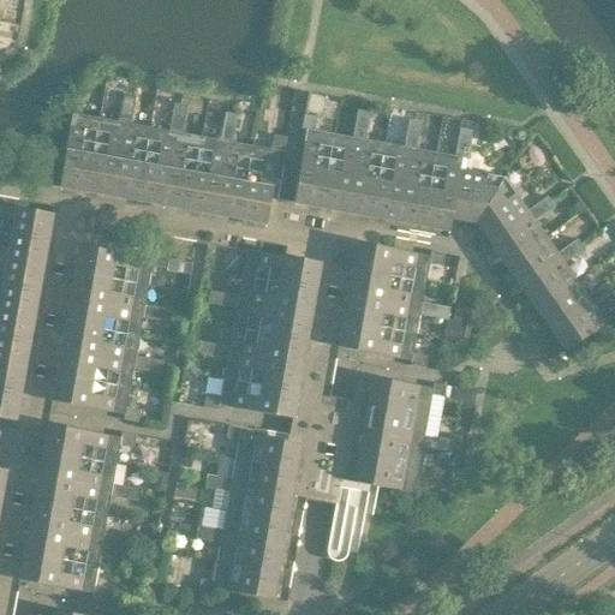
[(123,95),(118,123),(71,114),(66,143),(58,142),(54,161),(63,163),(60,177),(61,177),(59,190),(85,195),(100,197),(102,184),(112,186),(109,199),(150,207),(153,193),(175,197),(173,210),(186,213),(213,218),(215,204),(226,207),(224,220),(238,222),(264,227),(267,214),(279,153),(284,154),(286,138),(274,136),(270,150),(232,143),(237,115),(225,113),(220,142),(181,135),(186,106),(174,103),(168,132),(130,125),(135,97),(123,95)]
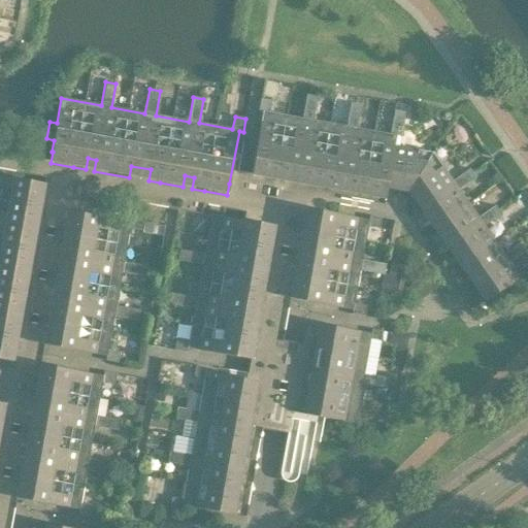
[(378,187),(385,188),(387,177),(388,177),(393,146),(395,146),(396,136),(400,137),(405,112),(394,111),(390,135),(357,129),(361,105),(351,103),(347,127),(312,121),(318,97),(306,95),(302,120),(269,113),(271,101),(261,99),(258,111),(263,112),(254,164),(252,176),(289,184),(291,171),(305,173),(303,186),(332,191),(334,178),(349,182),(347,194),(376,199),(378,187)]
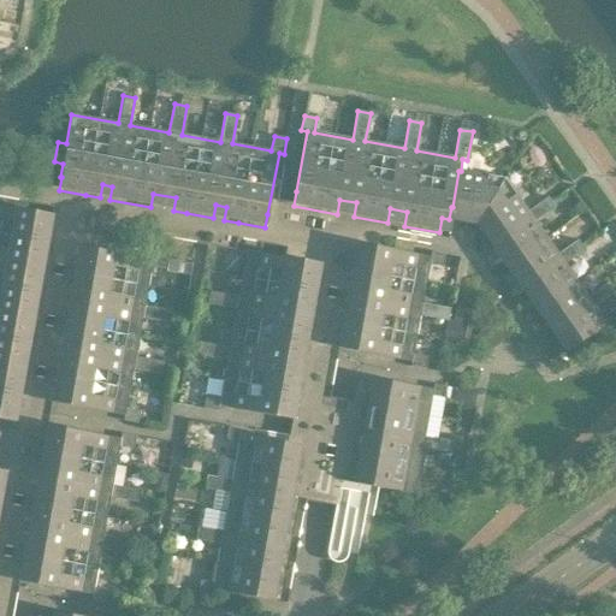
[(449,219),(475,224),(505,179),(461,171),(458,171),(452,207),(451,207),(449,219)]
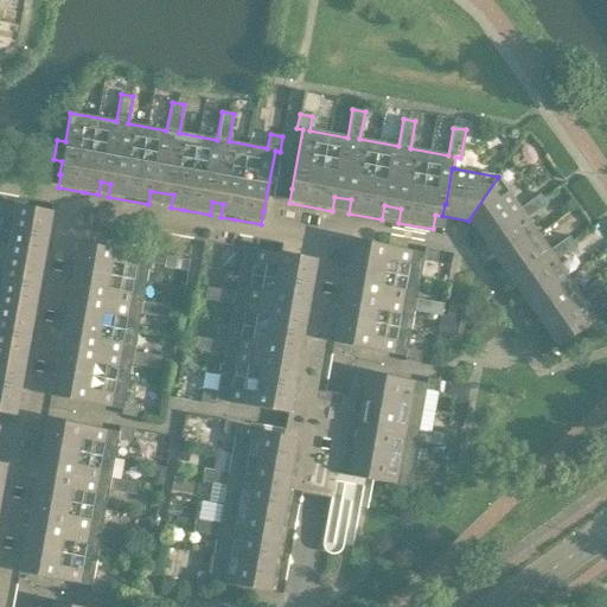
[(468,221),(484,242),(523,215),(521,210),(498,177),(468,221)]
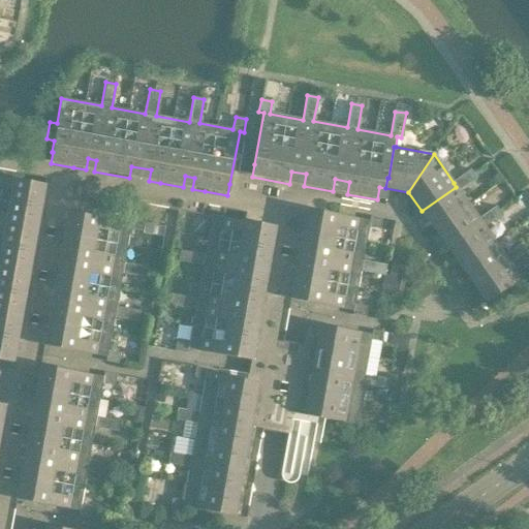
[(471,170),(462,177),(468,185),(477,179),(471,170)]
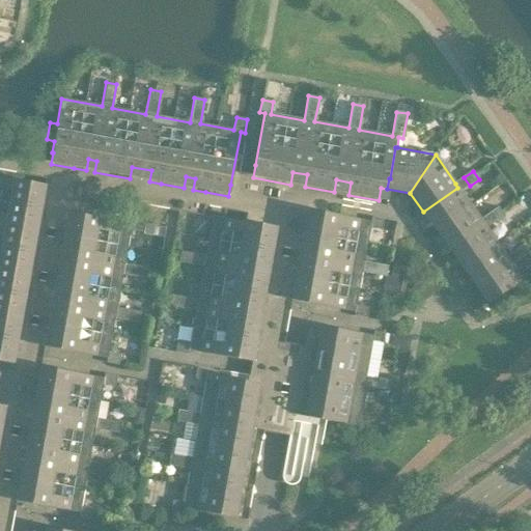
[(33,184),(0,177),(0,362),(1,363),(1,362),(14,364),(20,328),(7,325),(10,308),(22,310),(27,285),(16,283),(17,273),(19,263),(30,266),(34,241),(23,239),(26,223),(38,225),(46,187),(33,185),(33,184)]
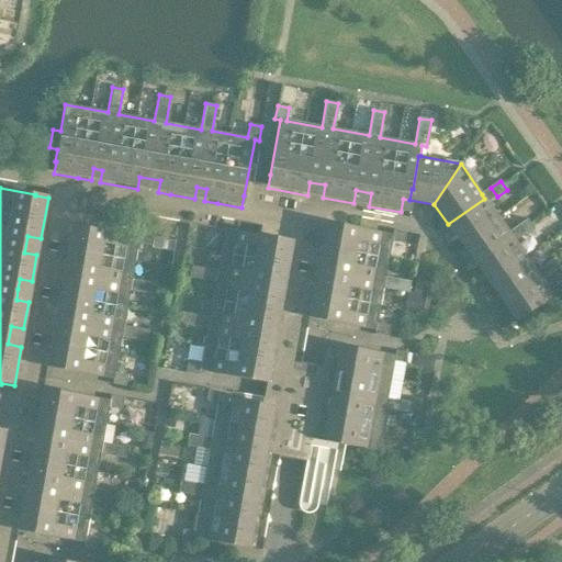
[(487,203),(497,197),(491,188),(482,194),(484,199),(448,224),(461,243),(498,217),(487,203)]
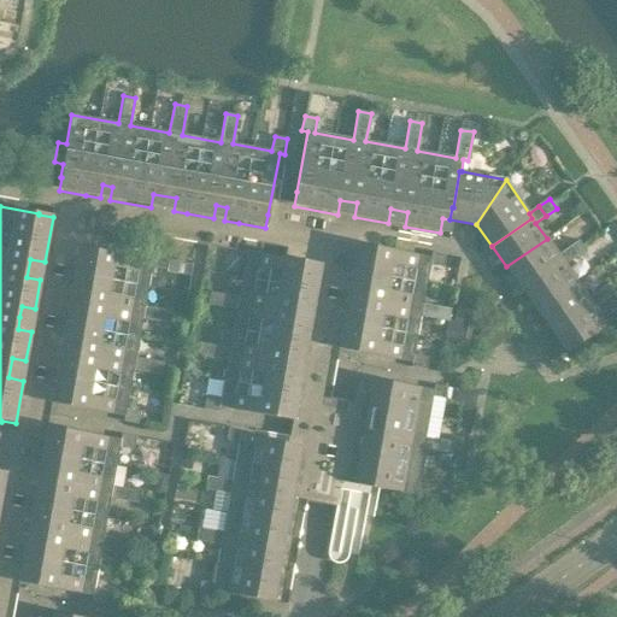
[(558,256),(547,239),(506,266),(522,288),(562,260),(558,256)]
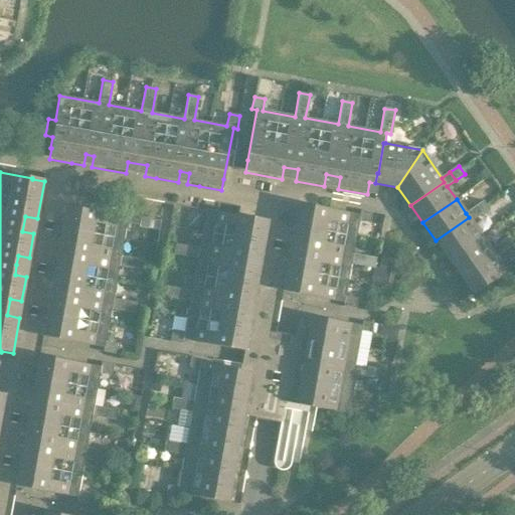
[(483,201),(475,207),(481,215),(489,209),(483,201)]
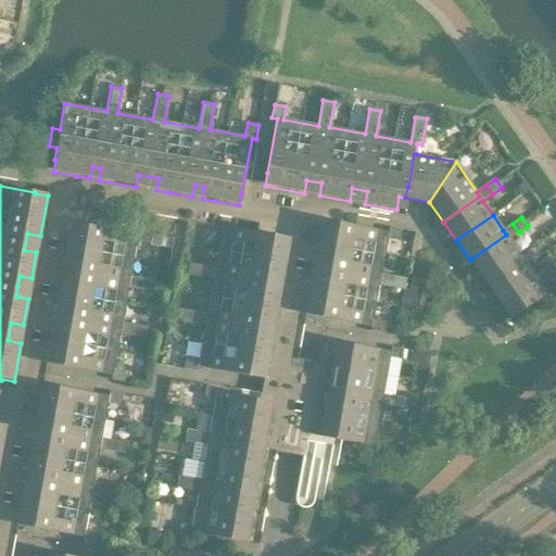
[(381,275),(384,256),(388,239),(400,241),(402,230),(389,228),(388,232),(333,223),(333,224),(320,220),(316,245),(317,245),(315,257),(327,260),(324,280),(312,278),(310,290),(308,290),(304,314),(317,316),(316,317),(371,327),(370,331),(383,333),(386,323),(373,320),(379,286),(405,290),(406,279),(381,275)]
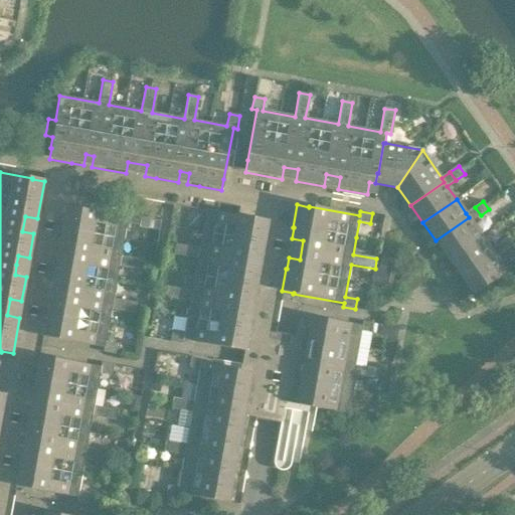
[(53,338),(53,339),(104,348),(103,352),(115,354),(117,344),(106,342),(111,310),(135,314),(137,304),(113,299),(119,267),(143,271),(144,261),(121,256),(127,224),(138,226),(140,215),(128,213),(127,217),(76,208),(76,209),(64,207),(60,229),(61,229),(59,241),(70,243),(67,262),(56,260),(51,284),(62,286),(59,305),(48,303),(46,314),(45,314),(41,336),(53,338)]
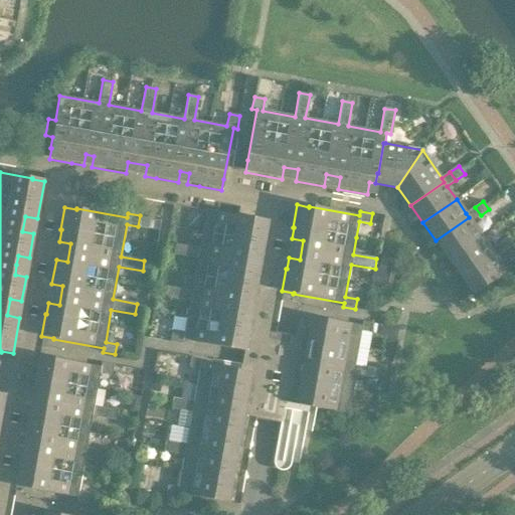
[(475,207),(466,213),(469,217),(436,240),(448,259),(482,235),(472,221),(481,215),(475,207)]
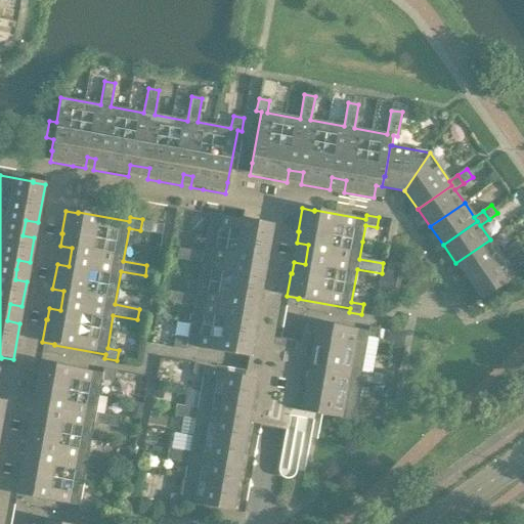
[(176,259),(188,261),(201,263),(194,296),(171,292),(169,302),(192,307),(187,340),(175,338),(173,348),(185,350),(186,346),(237,355),(250,357),(254,335),(253,335),(255,322),(244,320),(247,302),(258,304),(263,278),(252,276),(255,258),(266,260),(270,235),(259,233),(261,223),(210,213),(203,253),(178,249),(176,259)]
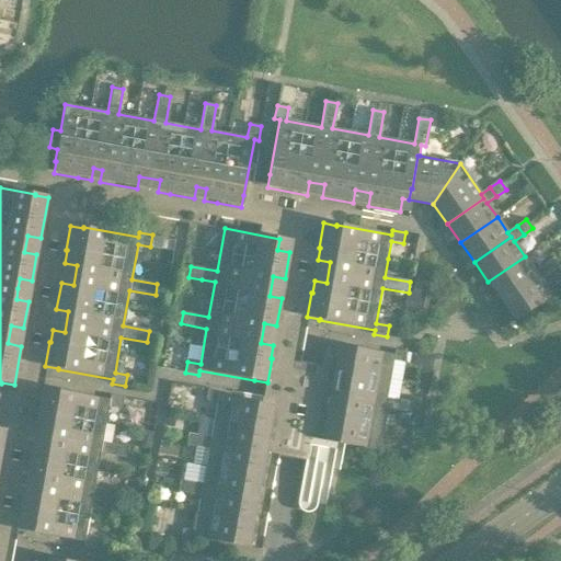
[(535,271),(525,256),(488,282),(502,301),(538,276),(535,271)]
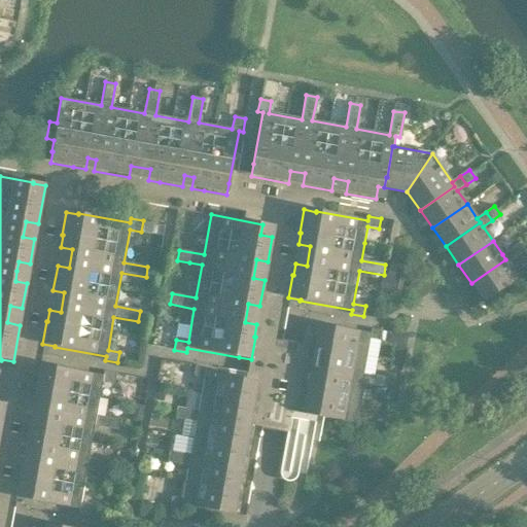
[(520,242),(511,248),(517,257),(526,251),(520,242)]
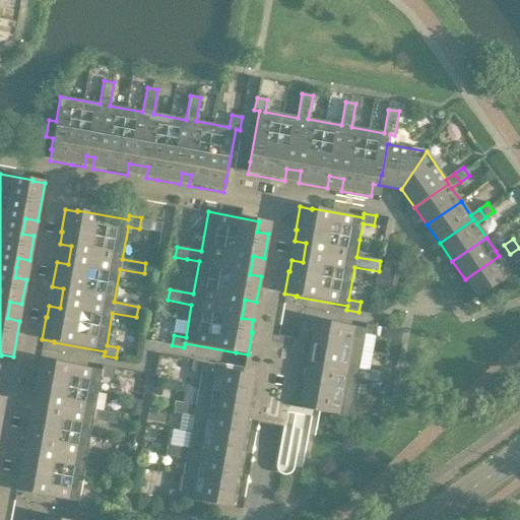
[(504,245),(496,251),(499,256),(465,279),(478,298),(512,274),(502,260),(510,254),(504,245)]
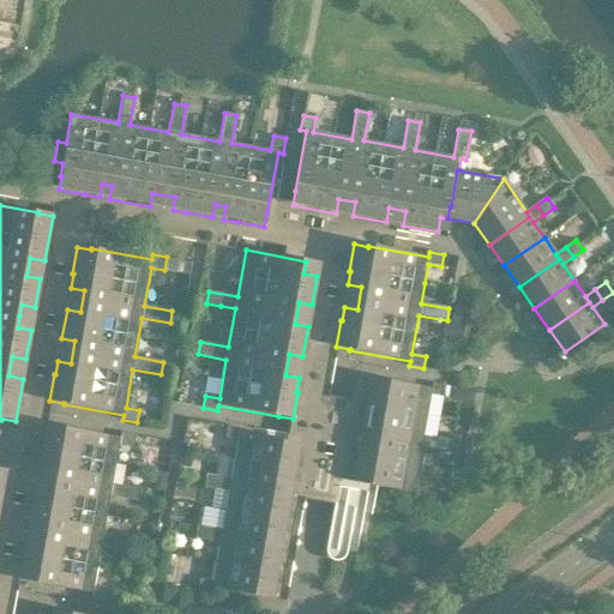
[(372,378),(367,404),(427,415),(431,396),(443,398),(445,386),(432,384),(431,389),(372,378)]
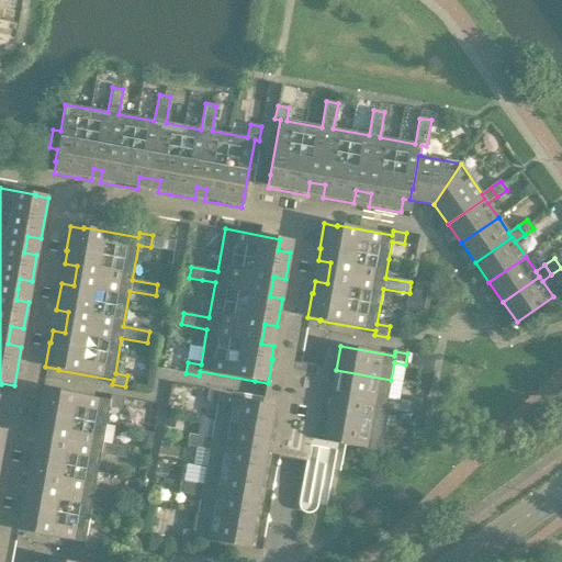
[(386,404),(388,398),(391,380),(336,370),(332,394),(386,404)]
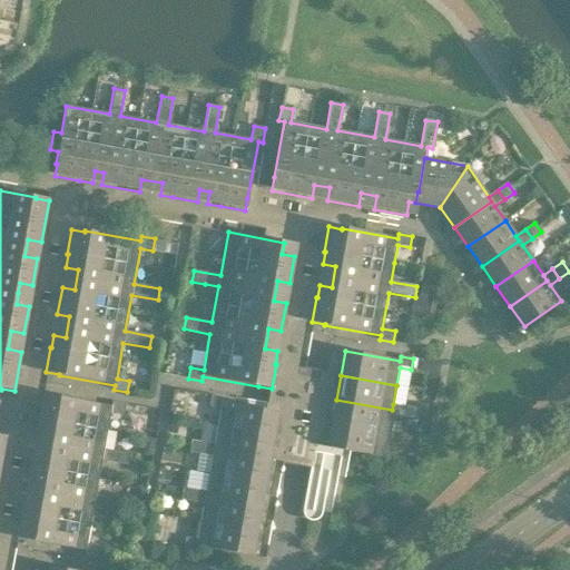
[(130,454),(104,450),(110,413),(123,415),(125,404),(111,402),(111,406),(55,396),(55,397),(41,395),(37,420),(38,420),(36,432),(48,434),(47,445),(45,455),(32,453),(28,480),(40,482),(36,502),(23,500),(21,513),(20,513),(16,538),(29,540),(29,541),(85,551),(85,556),(97,558),(99,547),(87,544),(94,508),(119,513),(121,501),(95,497),(101,461),(128,465),(130,454)]
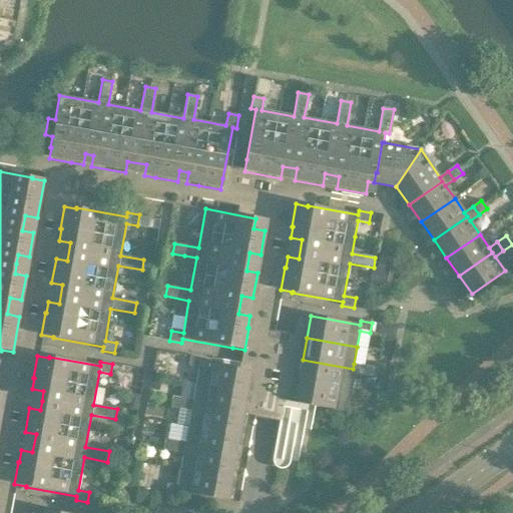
[(195,384),(246,394),(250,371),(200,362),(200,358),(190,356),(188,366),(198,368),(195,384)]
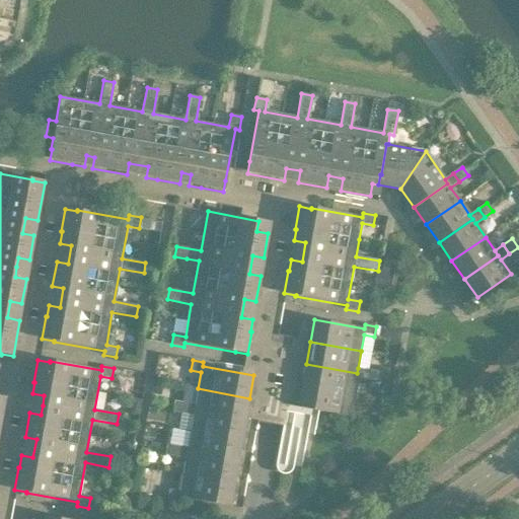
[(306,364),(302,385),(353,394),(356,378),(366,380),(368,369),(358,368),(357,373),(306,364)]
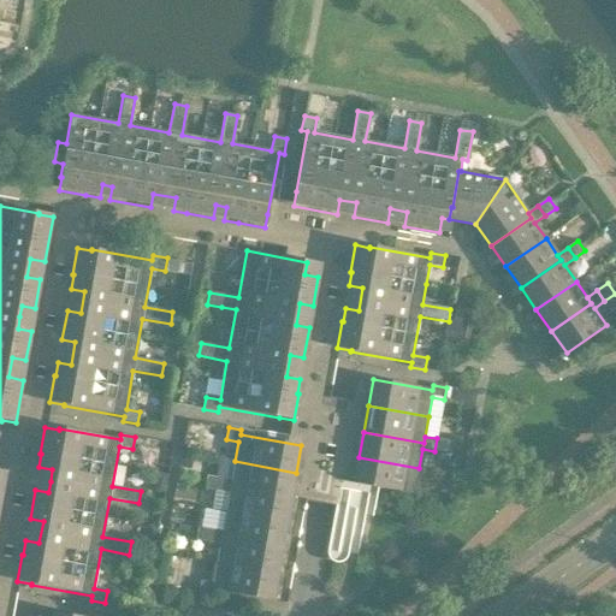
[(449,440),(437,438),(434,451),(446,454),(449,440)]
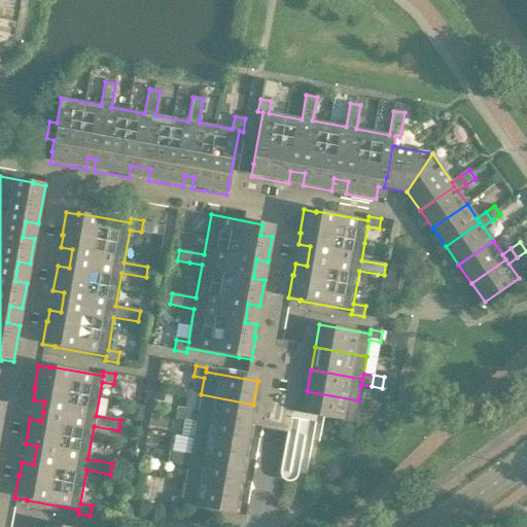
[(156,389),(154,399),(163,400),(164,390),(156,389)]
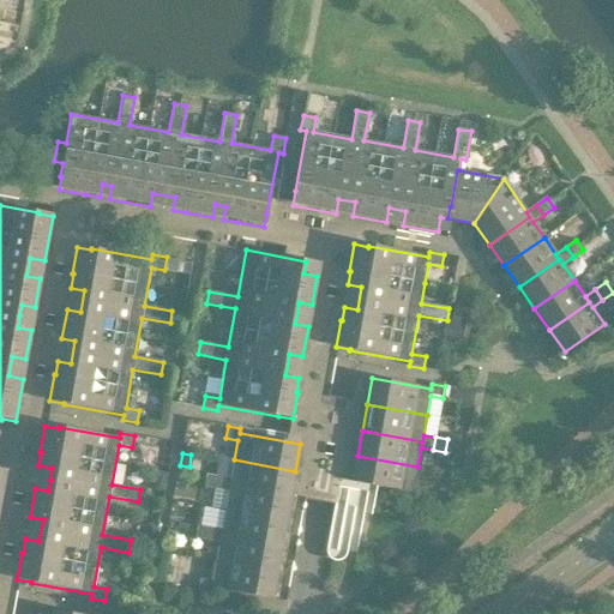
[(413,493),(417,467),(357,456),(353,482),(413,493)]
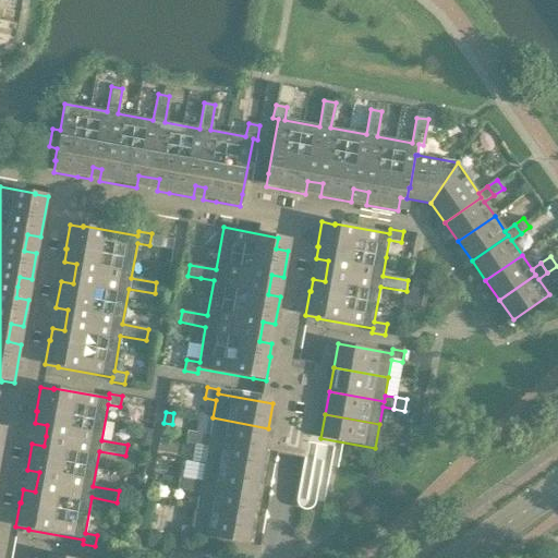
[(209,436),(198,434),(196,445),(207,447),(208,441),(264,451),(268,428),(213,417),(209,436)]
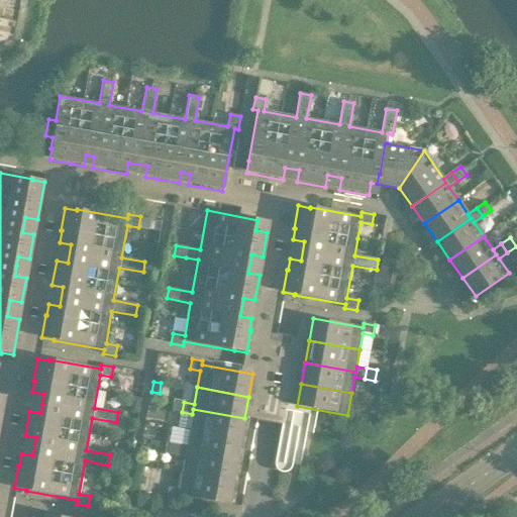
[(182,412),(184,402),(174,400),(172,410),(182,412)]
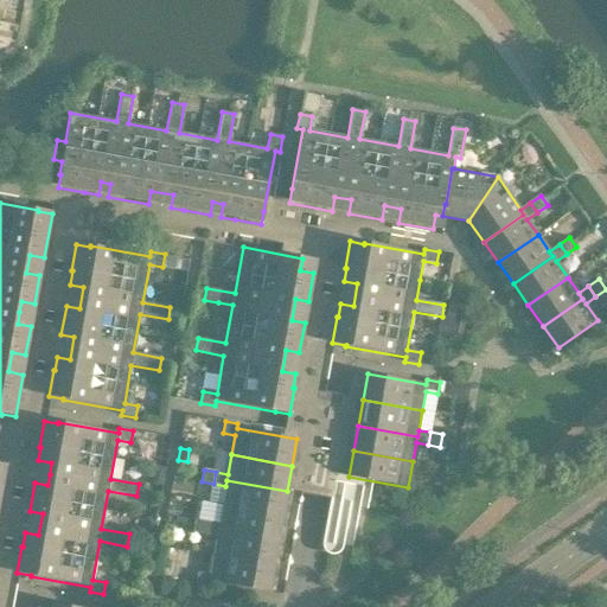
[(227,480),(225,486),(223,505),(282,516),(287,491),(227,480)]
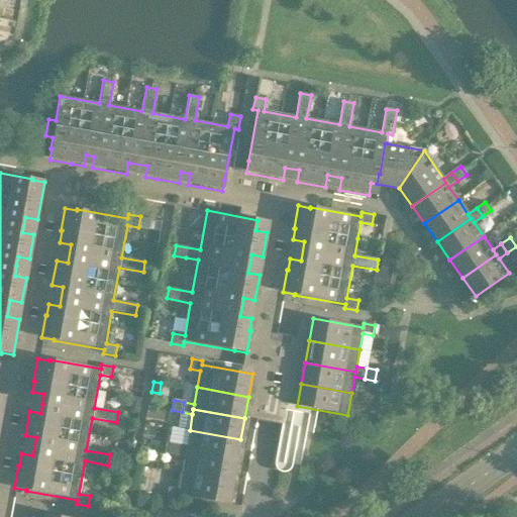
[(175,455),(185,456),(186,451),(236,460),(240,439),(190,430),(187,446),(176,444),(175,455)]
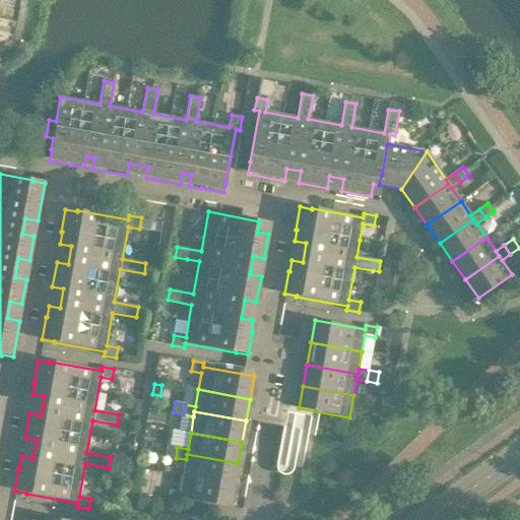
[(165,456),(176,458),(177,447),(167,445),(165,456)]
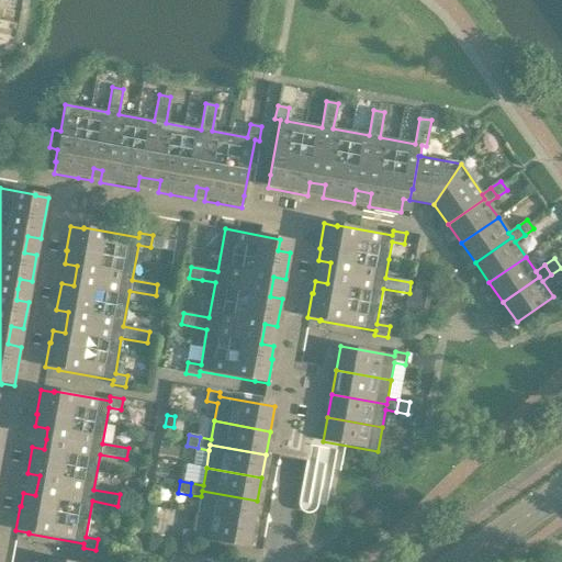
[(202,491),(201,496),(198,514),(253,525),(257,501),(202,491)]
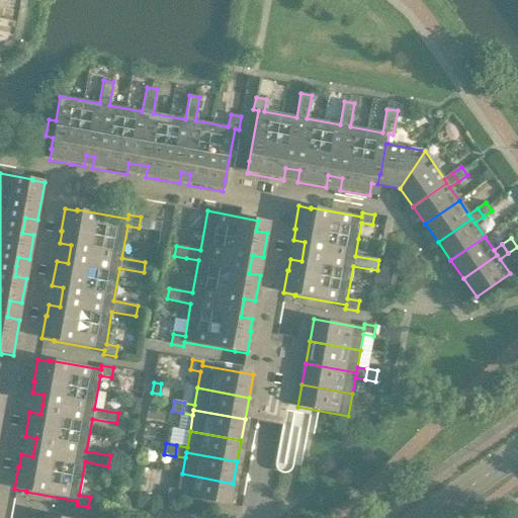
[(229,506),(233,484),(182,473),(179,491),(169,489),(167,499),(178,501),(178,497),(229,506)]
